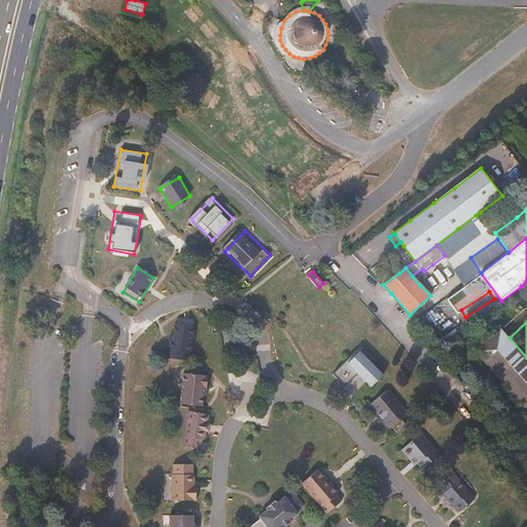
[(189,359),(194,329),(174,326),(171,357),(189,359)]
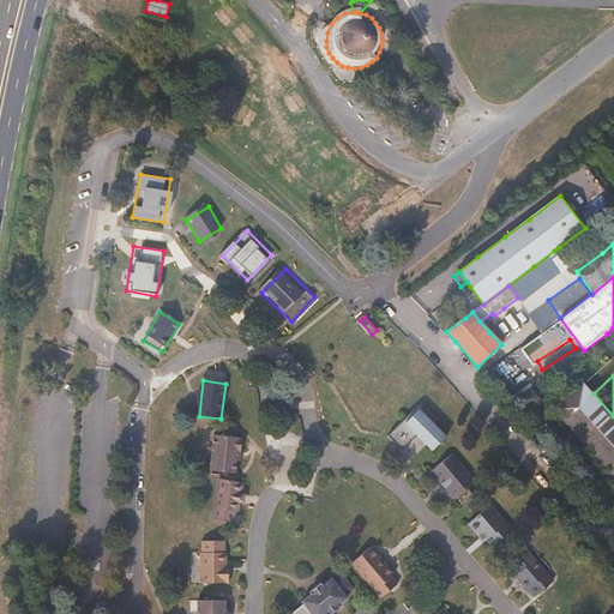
[(613,415),(613,416),(594,393),(584,381),(553,409),(565,421),(599,459),(613,476),(613,415)]
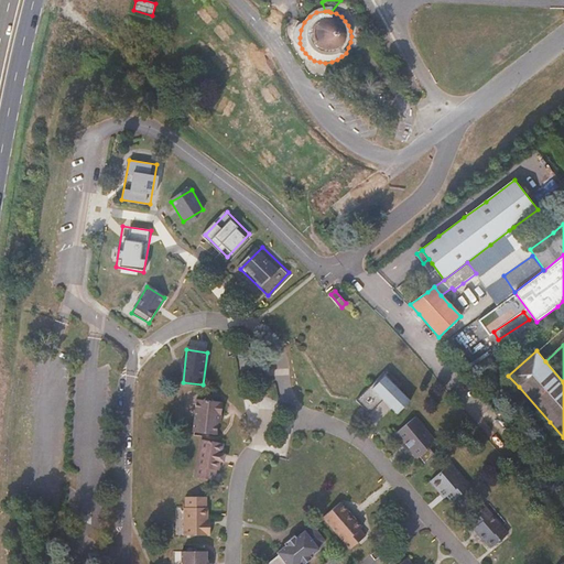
[(349,376),(344,369),(331,370),(331,376),(342,376),(345,380),(349,376)]
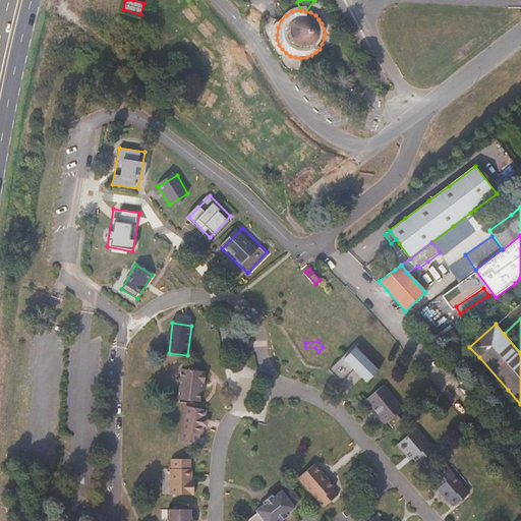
[(339,354),(328,342),(323,347),(319,351),(316,352),(328,363),(339,354)]
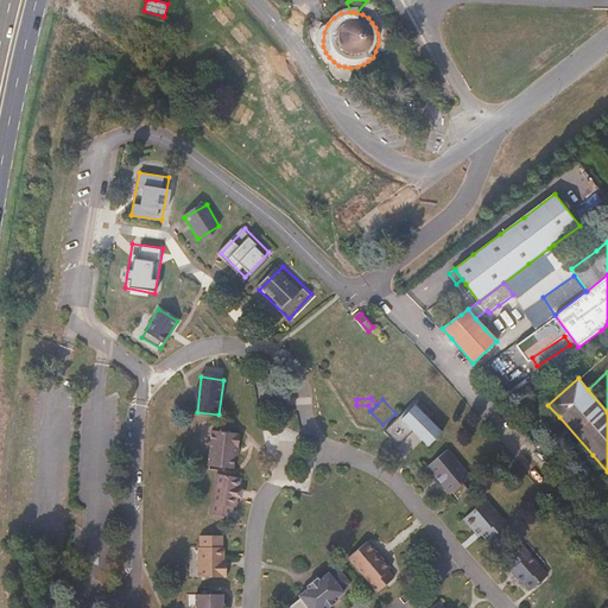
[(434,443),(404,413),(388,429),(394,435),(391,437),(416,462),(434,443)]
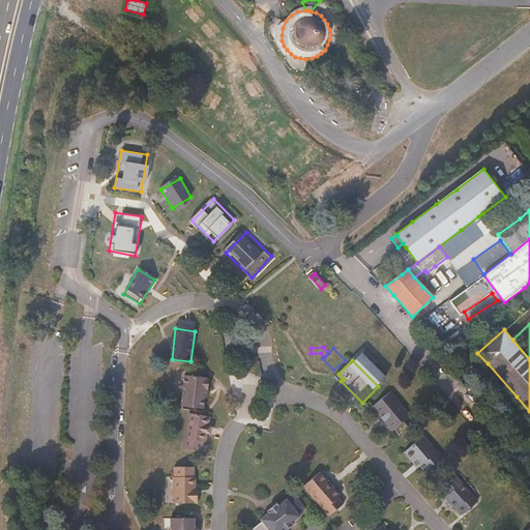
[(209,388),(210,378),(206,377),(206,376),(184,374),(182,388),(181,406),(204,408),(205,396),(205,388),(209,388)]
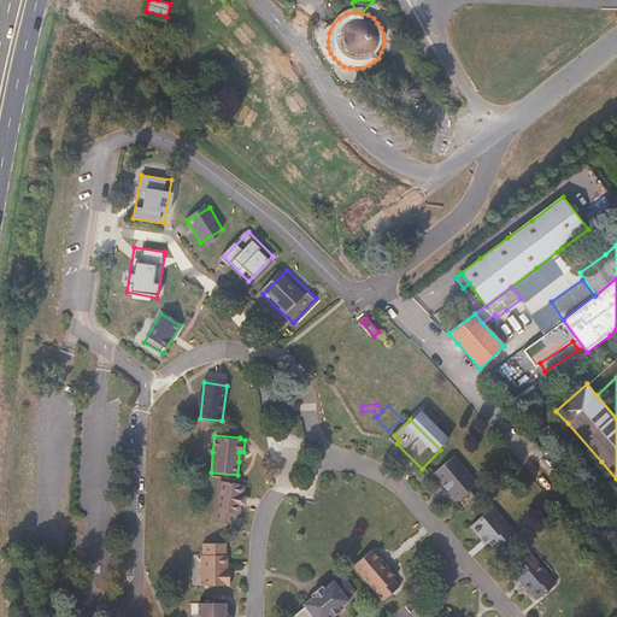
[(477,482),(454,456),(433,474),(456,501),(464,495),(477,482)]
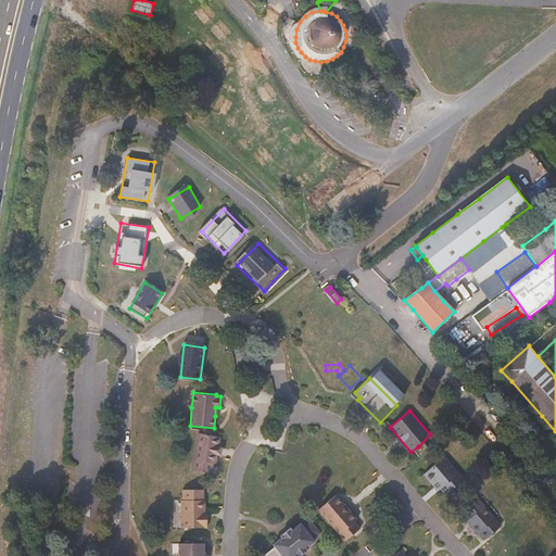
[(216,463),(220,437),(200,433),(193,469),(212,472),(213,463),(216,463)]
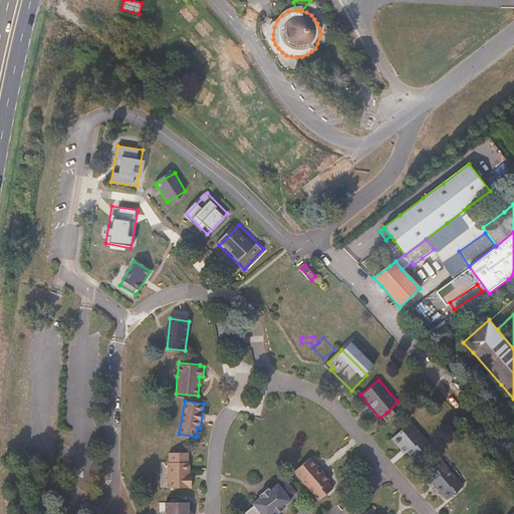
[(392,419),(404,409),(398,402),(387,413),(392,419)]
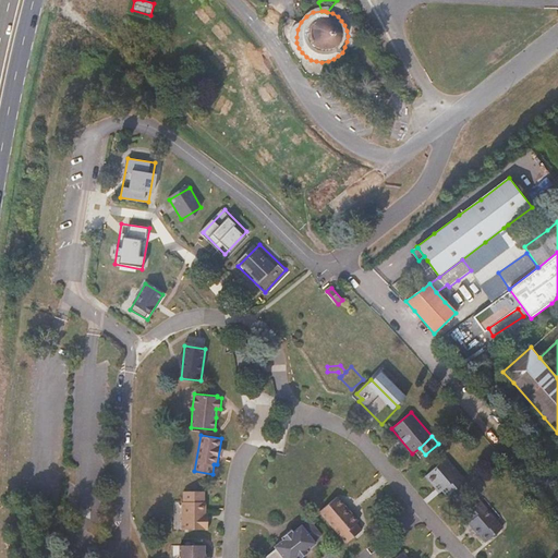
[(466,480),(447,458),(426,476),(437,488),(439,486),(443,490),(447,496),(466,480)]
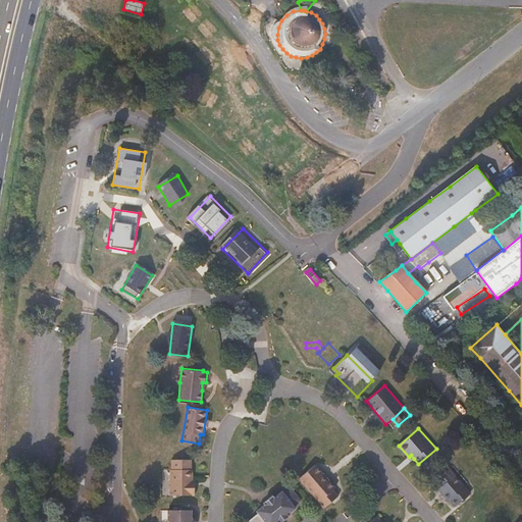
[(194,481),(194,470),(192,470),(192,459),(171,460),(172,470),(170,471),(171,497),(196,496),(196,486),(194,486),(194,481)]
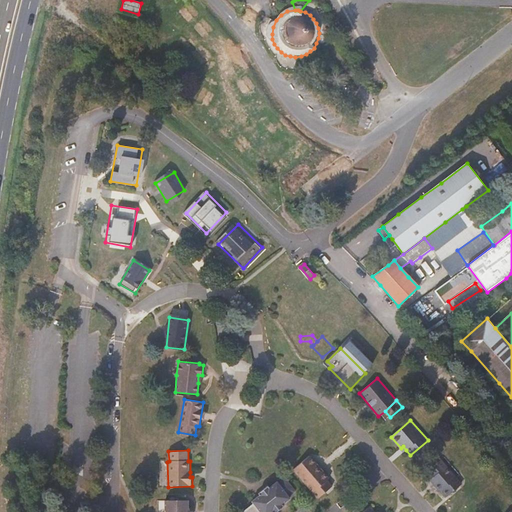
[(326,473),(328,471),(312,453),(298,465),(304,471),(301,474),(322,498),(337,486),(326,473)]
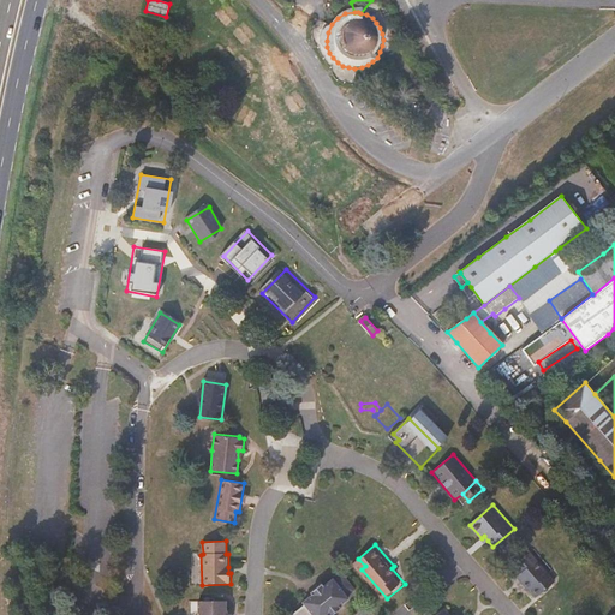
[(549,579),(545,574),(547,573),(530,554),(511,569),(515,575),(523,581),(520,584),(527,592),(532,589),(538,597),(553,584),(549,579)]
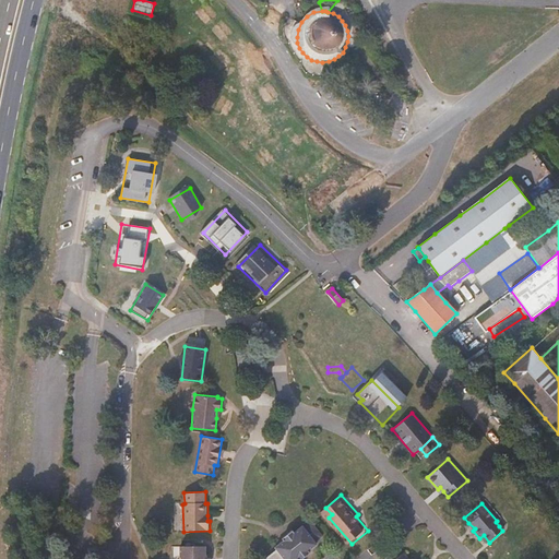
[(332,514),(325,508),(323,510),(329,518),(332,514)]
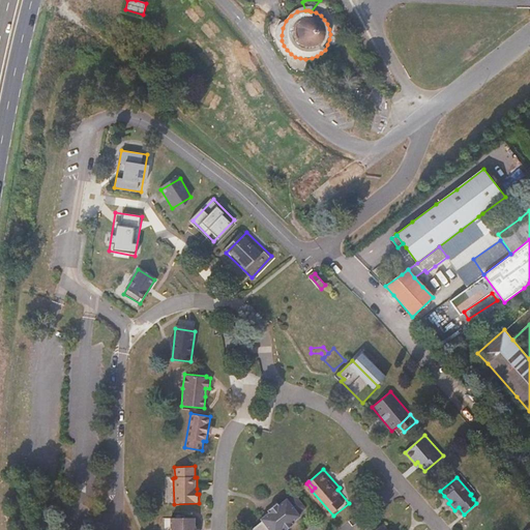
[(294,522),(301,517),(299,513),(306,507),(296,494),(289,500),(287,498),(280,503),(269,511),(261,518),(263,521),(252,529),(283,529),(284,529),(287,529),(295,524),(294,522)]
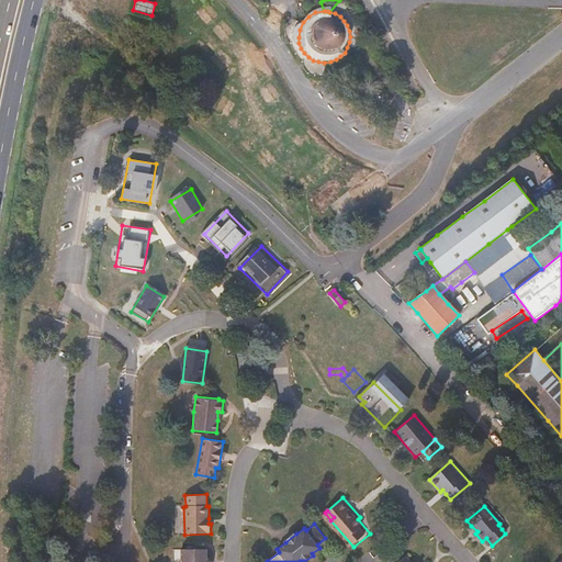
[(285,542),(296,534),(295,531),(283,540),(285,542)]
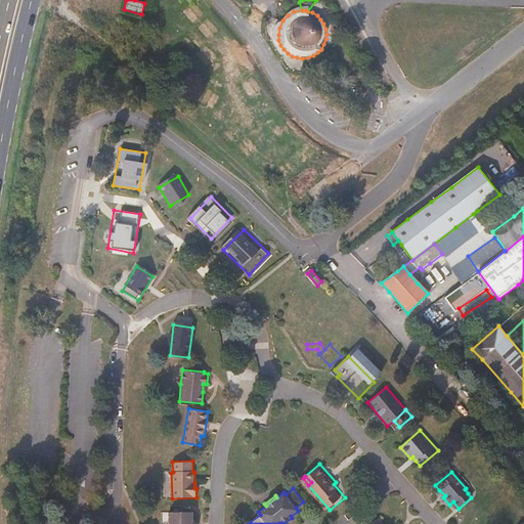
[(195,523),(195,521),(194,520),(194,512),(171,511),(171,522),(170,523),(195,523)]
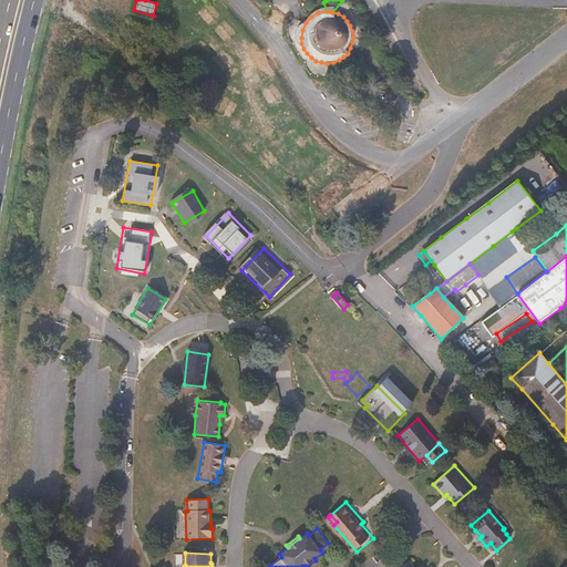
[(426,566),(418,555),(402,566),(426,566)]
